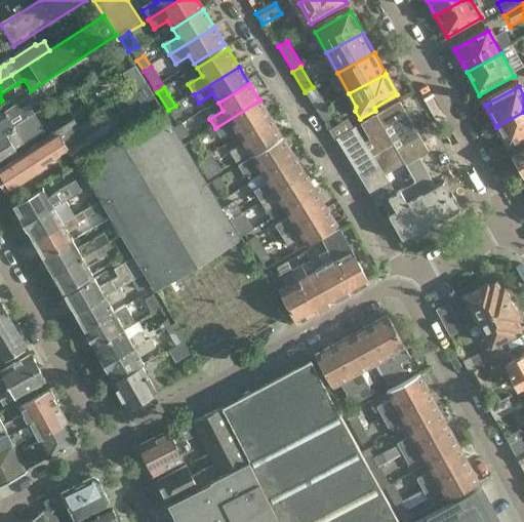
[(48,106),(43,98),(32,105),(23,110),(21,107),(6,114),(0,117),(0,138),(38,115),(37,113),(48,106)]
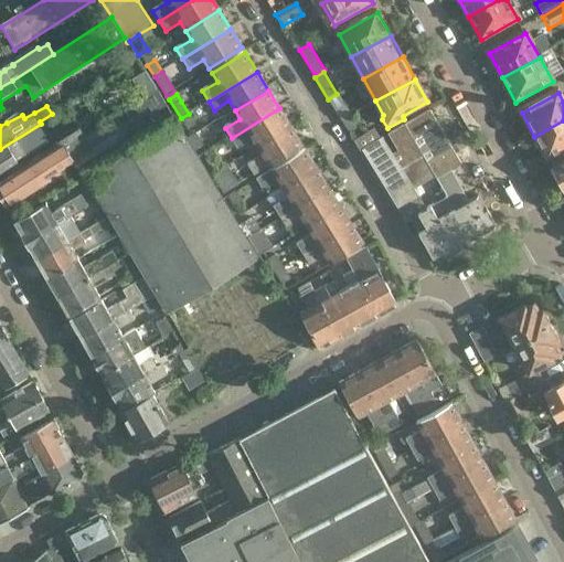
[(342,123),(351,117),(344,106),(336,112),(342,123)]
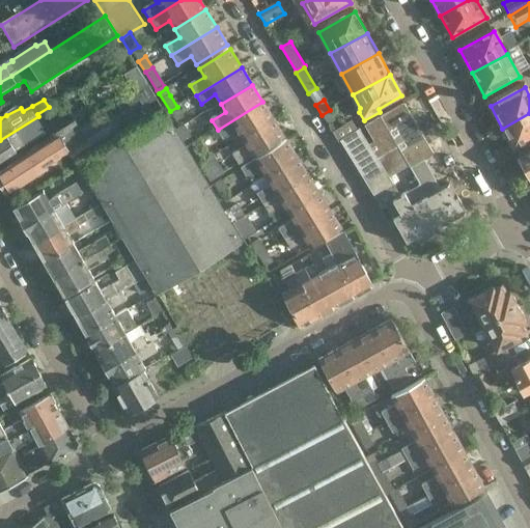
[(262,102),(218,130),(223,139),(238,131),(243,139),(274,119),(262,102)]
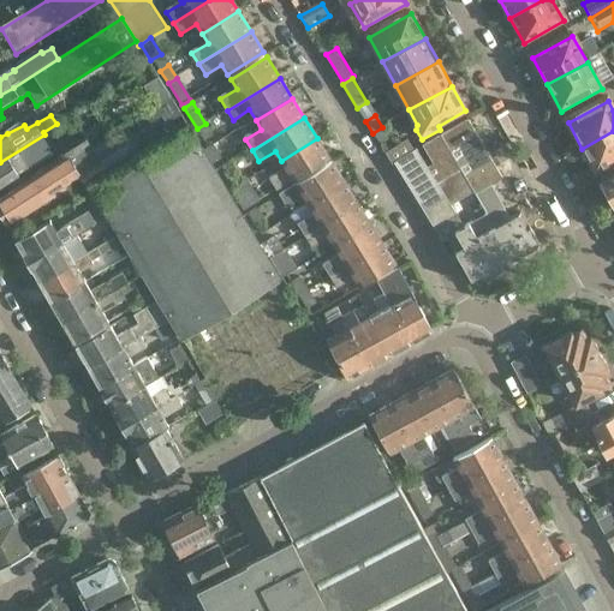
[(469,120),(440,137),(474,195),(475,193),(476,196),(481,193),(500,227),(494,229),(504,246),(493,252),(501,268),(524,255),(529,256),(534,253),(536,247),(540,245),(522,214),(508,222),(489,189),(502,180),(496,169),(500,167),(507,178),(519,169),(500,135),(483,145),(469,120)]
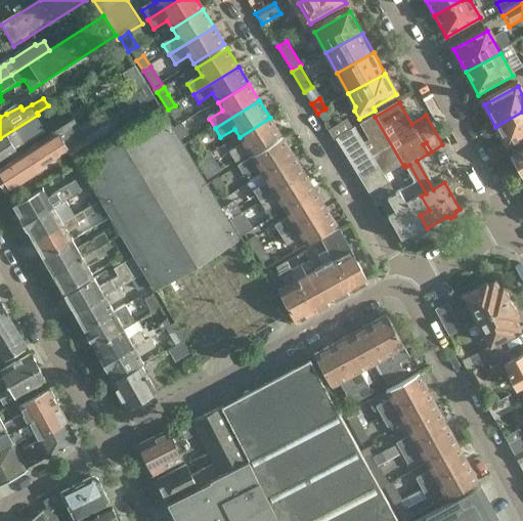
[(72,113),(78,123),(90,116),(83,105),(72,113)]
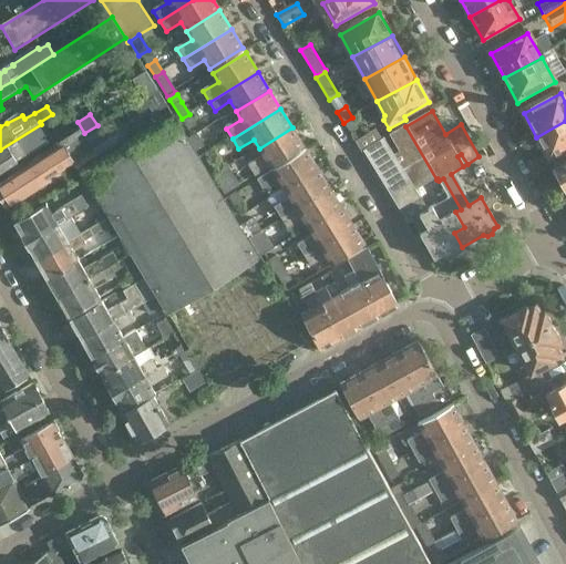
[(189,114),(182,119),(189,132),(197,127),(189,114)]
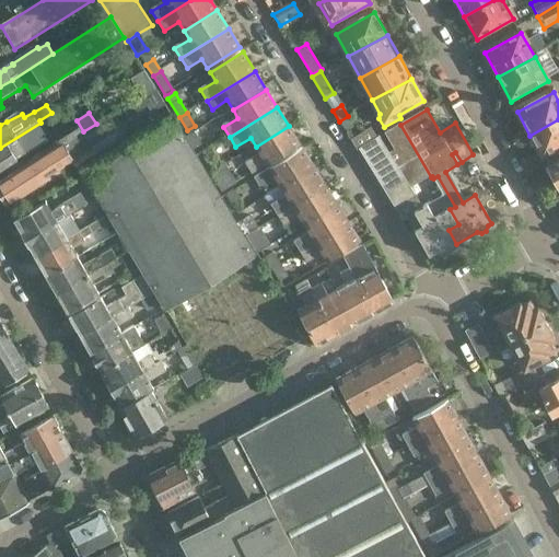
[(172,115),(102,158),(101,159),(81,170),(92,187),(99,199),(166,312),(257,257),(197,157),(188,142),(172,115)]
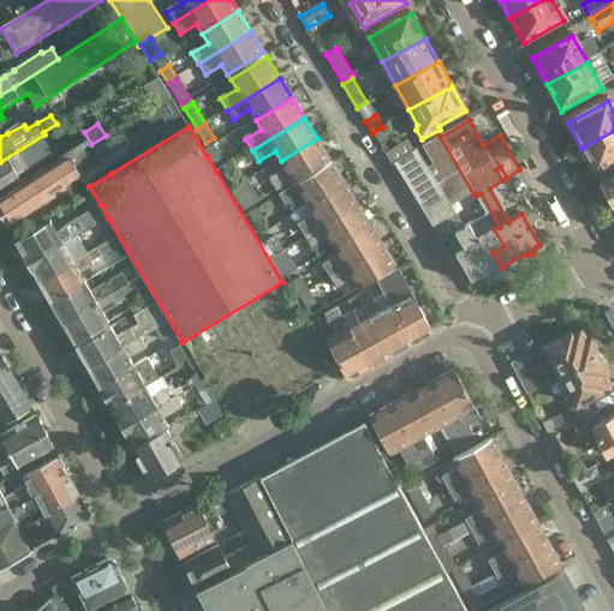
[(382,127),(373,133),(387,156),(397,151),(382,127)]
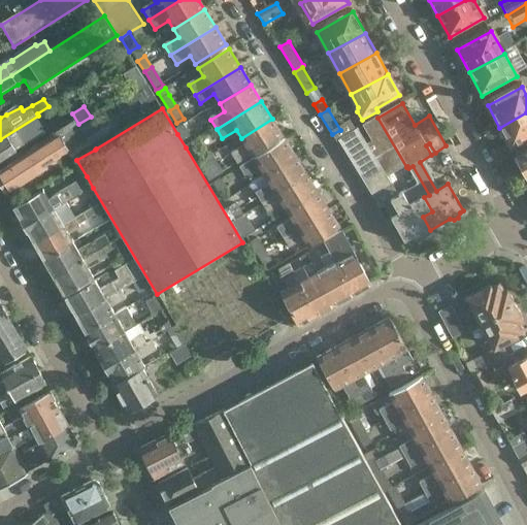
[(52,124),(60,137),(72,130),(79,125),(78,124),(72,113),(71,111),(52,124)]
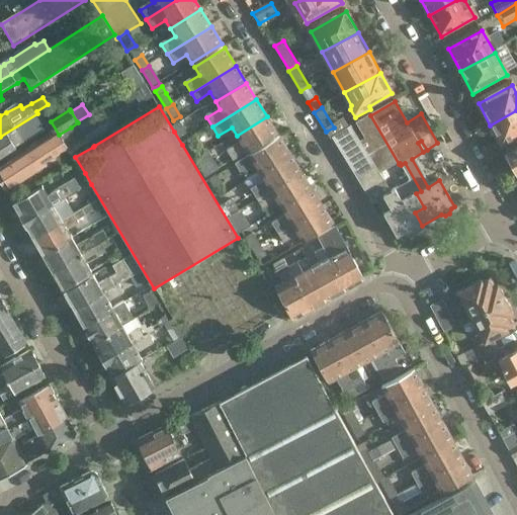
[(516,110),(490,125),(502,147),(516,139),(516,110)]
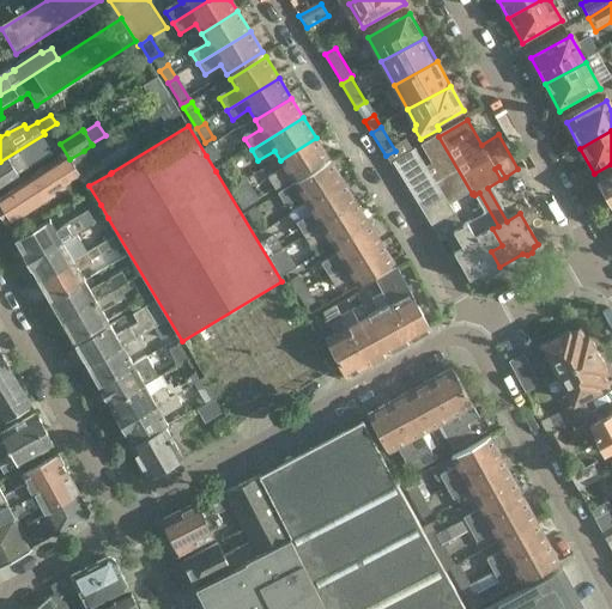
[(44,134),(0,162),(0,187),(29,169),(55,152),(44,134)]
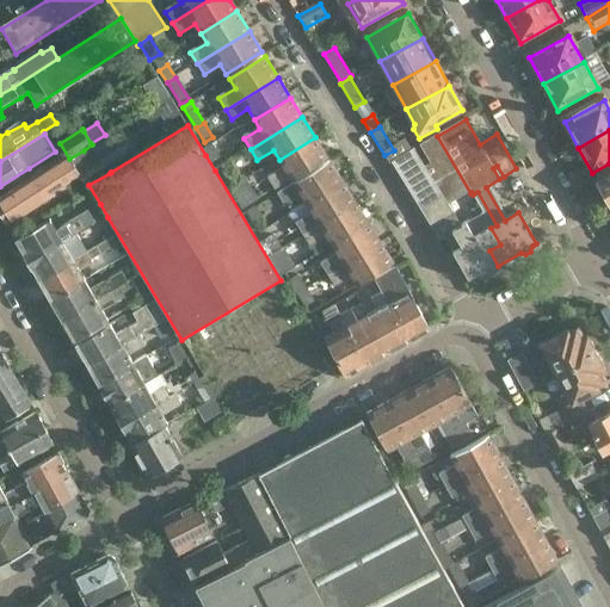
[(470,193),(437,136),(420,147),(431,165),(426,168),(414,149),(393,163),(432,228),(455,215),(449,206),(470,193)]
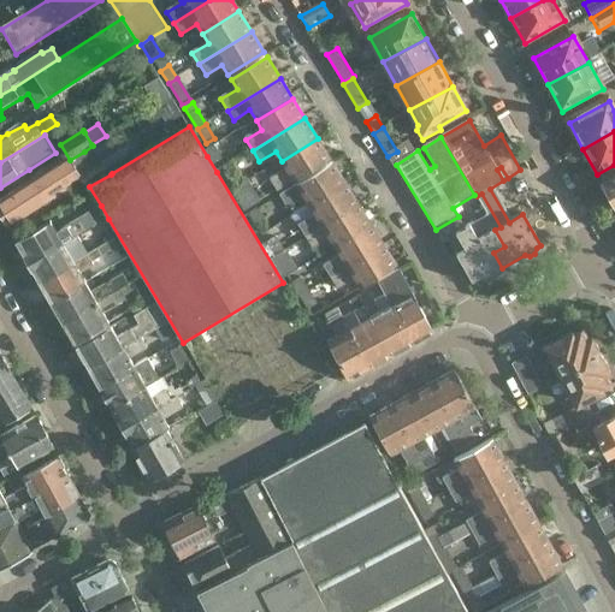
[(278,192),(331,160),(318,138),(282,161),(265,171),(278,192)]
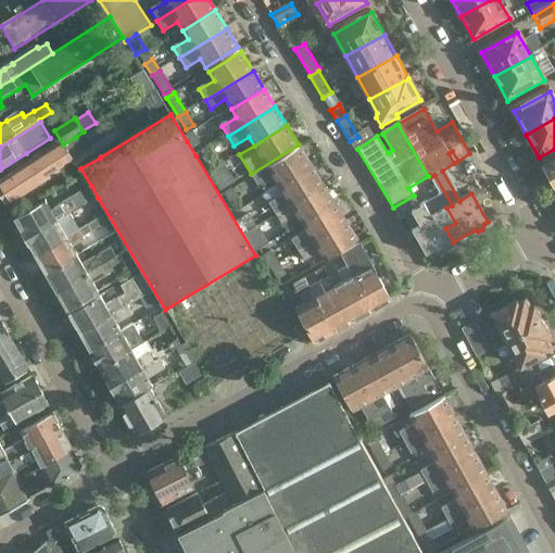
[(84,149),(76,137),(63,145),(61,140),(32,160),(34,164),(0,185),(0,188),(9,203),(60,172),(59,170),(73,161),(78,170),(80,168),(100,158),(101,156),(93,143),(84,149)]
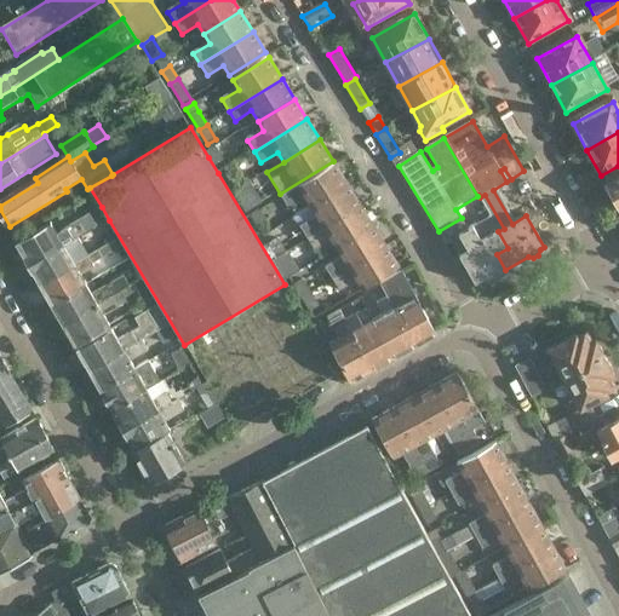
[(208,157),(218,173),(225,168),(227,167),(218,153),(208,157)]
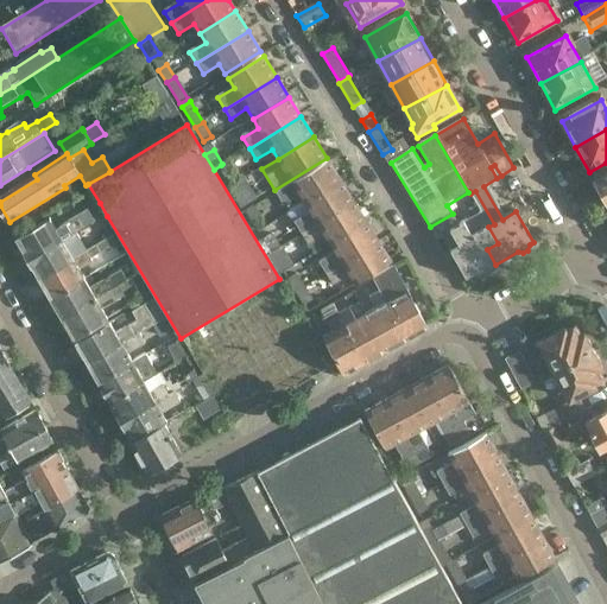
[(222,164),(221,165),(229,179),(238,175),(229,160),(222,164)]
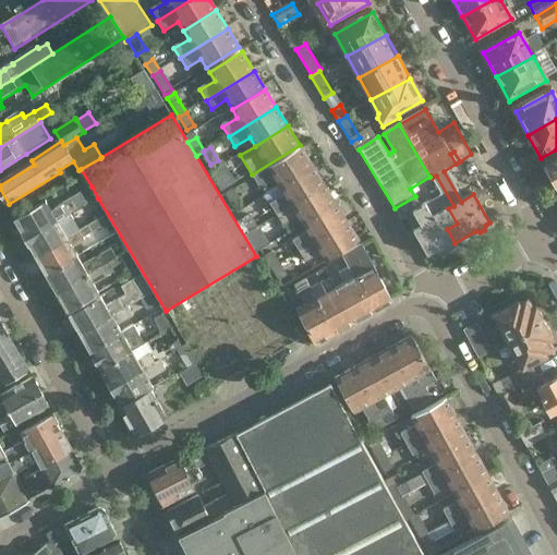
[(281,189),(314,168),(302,148),(255,179),(262,190),(276,180),(280,186),(281,189)]
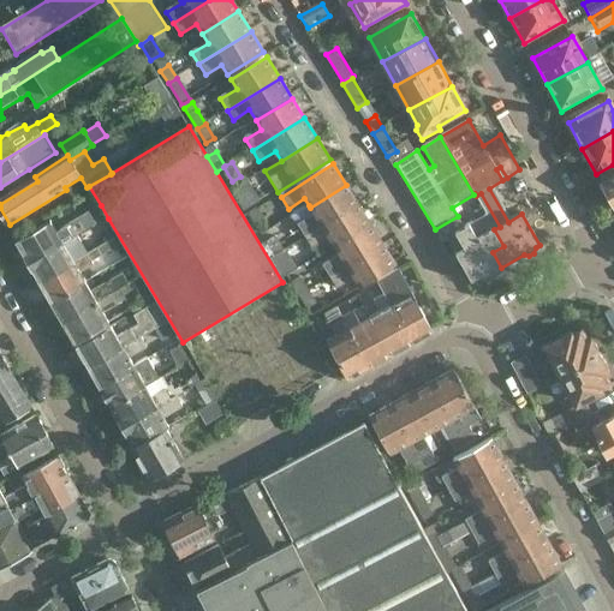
[(613,177),(602,184),(603,186),(601,187),(607,198),(609,197),(613,204),(613,177)]
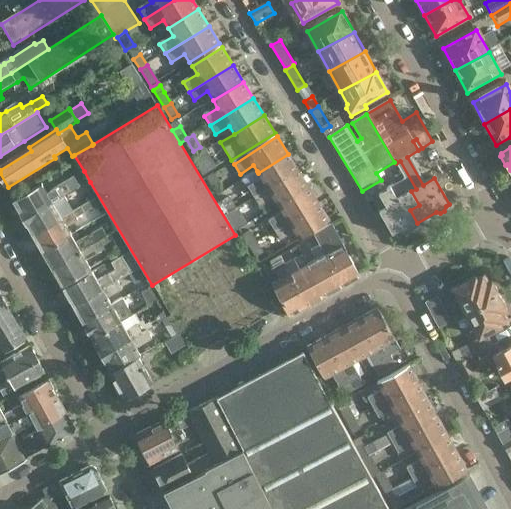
[(206,151),(196,157),(193,159),(203,176),(216,168),(206,151)]
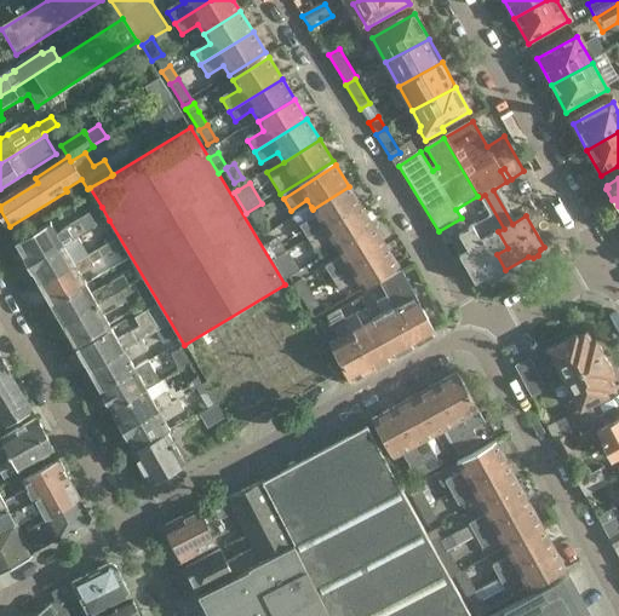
[(309,240),(362,207),(349,186),(313,209),(311,207),(296,218),(309,240)]
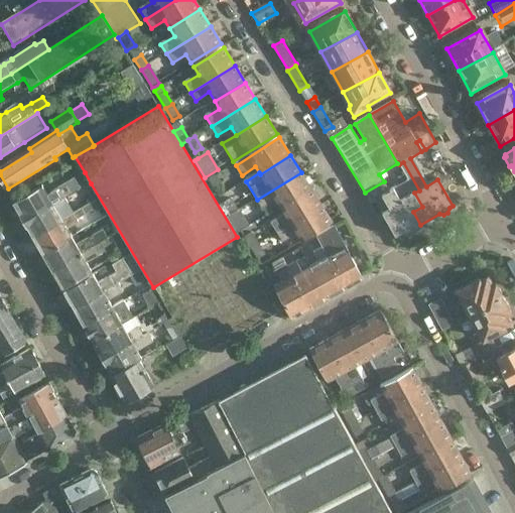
[(74,194),(75,193),(91,183),(85,172),(69,182),(69,183),(59,188),(59,189),(48,196),(43,187),(14,204),(24,221),(74,194)]
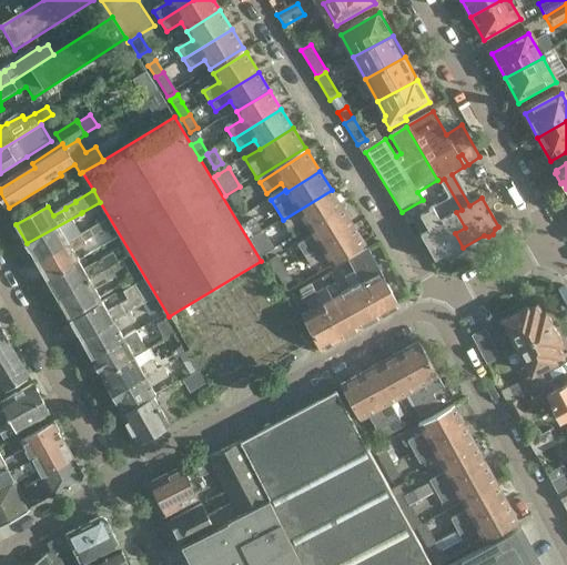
[(309,229),(343,208),(332,190),(283,220),(290,230),(304,221),(309,229)]
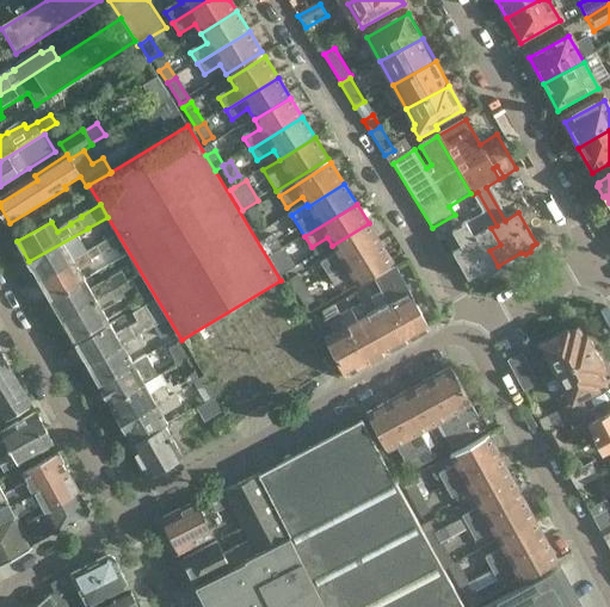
[(265,222),(257,208),(247,214),(256,228),(265,222)]
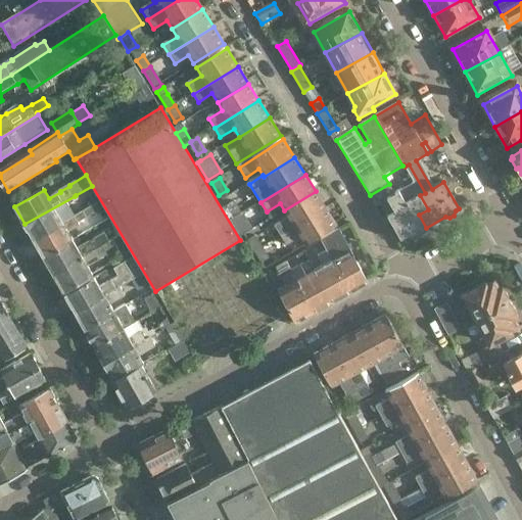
[(389,184),(370,195),(377,206),(381,204),(401,241),(412,236),(417,237),(424,233),(425,229),(426,228),(419,215),(428,209),(420,195),(413,183),(394,193),(389,184)]
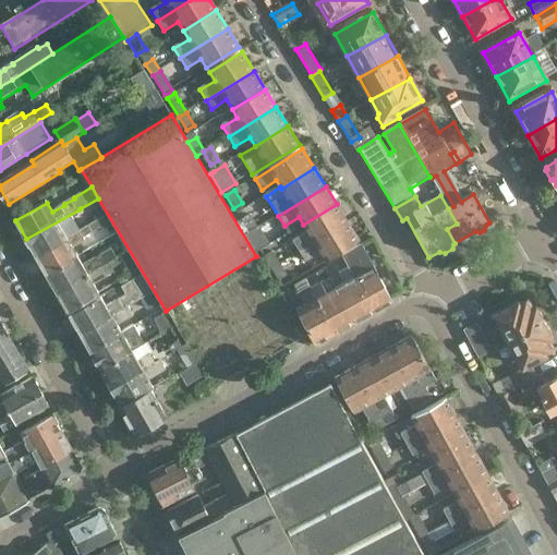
[(310,234),(295,243),(300,252),(348,222),(337,204),(303,225),(310,234)]
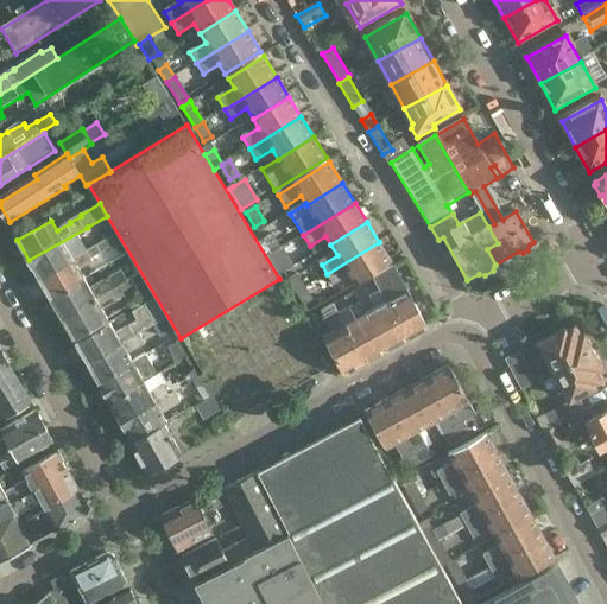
[(87,228),(29,260),(39,278),(83,253),(80,245),(82,243),(80,239),(90,233),(87,228)]
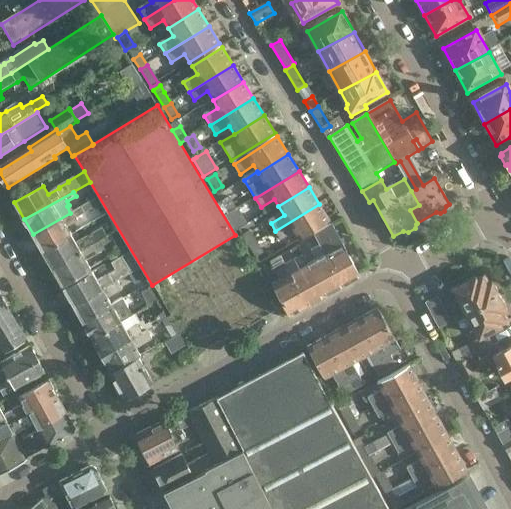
[(97,211),(102,208),(104,207),(98,196),(76,209),(70,213),(33,234),(43,252),(72,236),(66,226),(78,219),(78,218),(95,208),(97,211)]
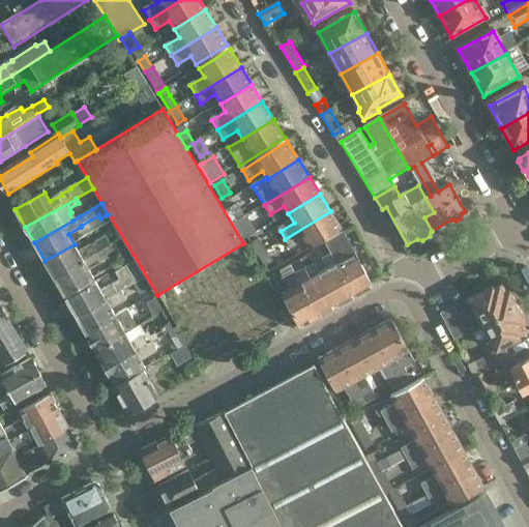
[(230,210),(237,222),(244,217),(238,206),(230,210)]
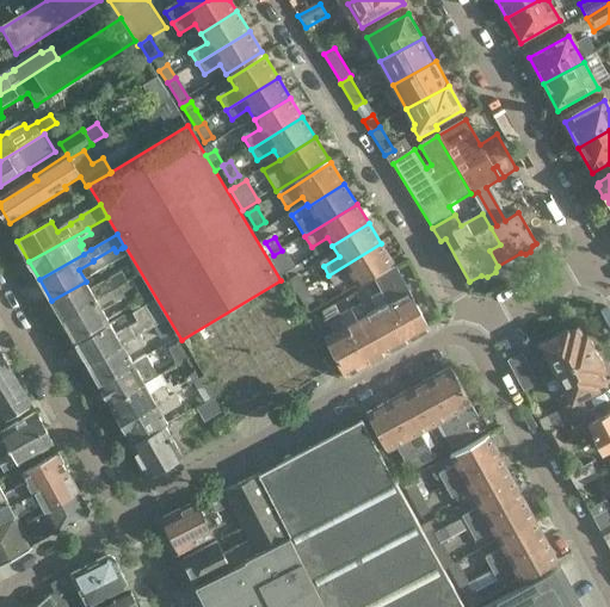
[(394,264),(381,243),(328,276),(336,286),(351,277),(358,287),(394,264)]
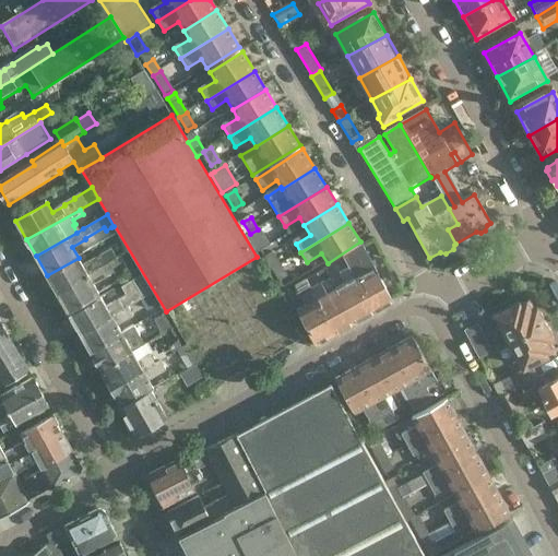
[(258,229),(250,234),(258,246),(265,240),(258,229)]
